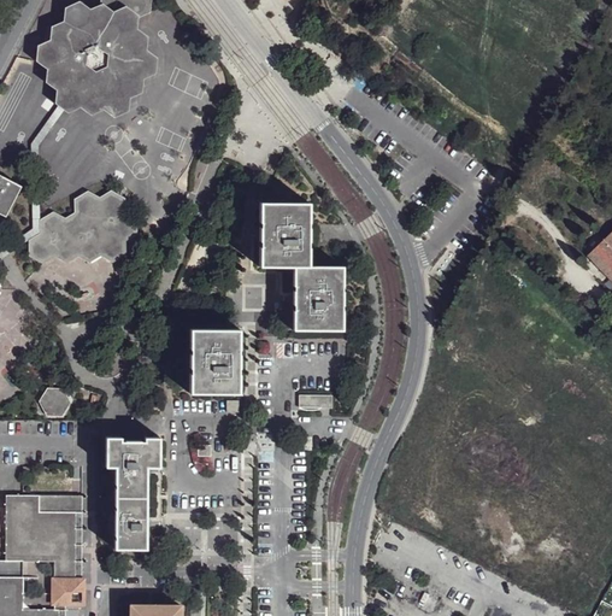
[(103,0),(101,10),(94,13),(81,6),(65,12),(65,23),(49,33),(47,44),(34,47),(33,63),(43,69),(42,84),(53,91),(52,104),(58,106),(66,111),(80,105),(92,113),(100,109),(113,118),(127,111),(128,99),(139,95),(141,81),(157,72),(158,57),(148,52),(147,39),(139,34),(139,19),(152,15),(152,0),(103,0)]
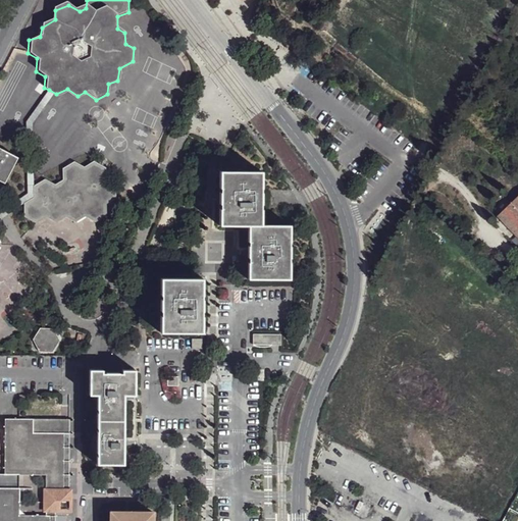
[(23,193),(0,210),(0,220),(20,206),(31,200),(32,187),(33,183),(31,129),(56,94),(49,90),(23,125),(23,193)]
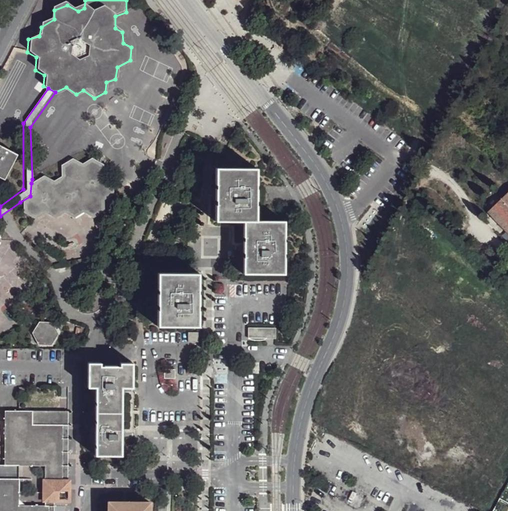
[(0,178),(1,179),(15,153),(0,144),(0,178)]
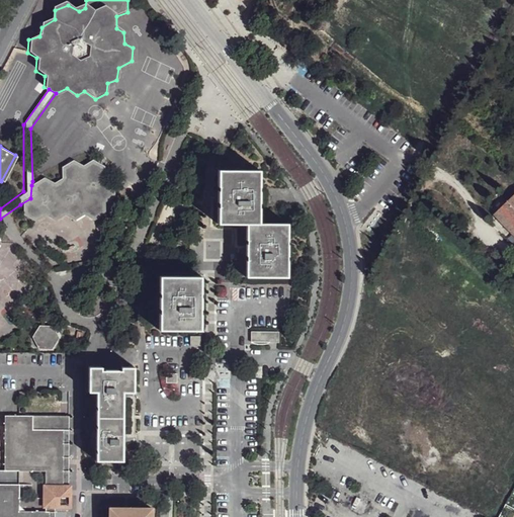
[(30,198),(20,204),(21,216),(34,224),(46,217),(56,223),(65,214),(77,222),(87,216),(97,221),(108,213),(107,201),(117,195),(117,182),(110,179),(108,168),(96,161),(85,168),(73,162),(59,169),(59,176),(53,180),(41,178),(32,181),(31,185),(30,198)]
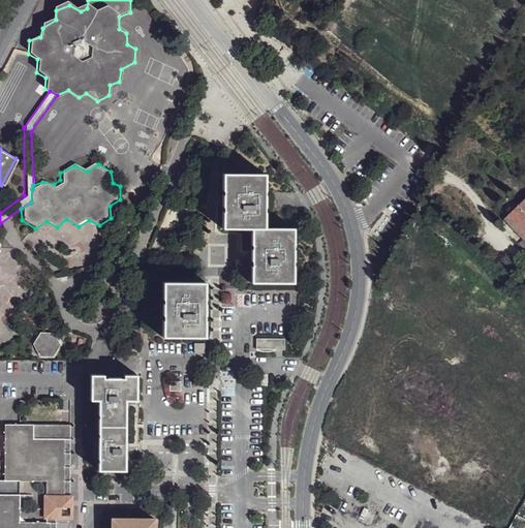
[(266,174),(224,174),(224,227),(253,228),(253,283),(295,282),(295,229),(265,228),(266,174)]
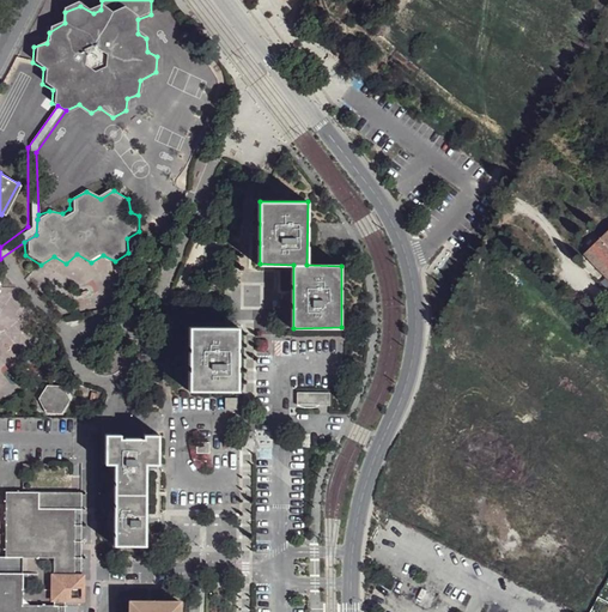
[(607,226),(578,259),(607,288),(607,226)]
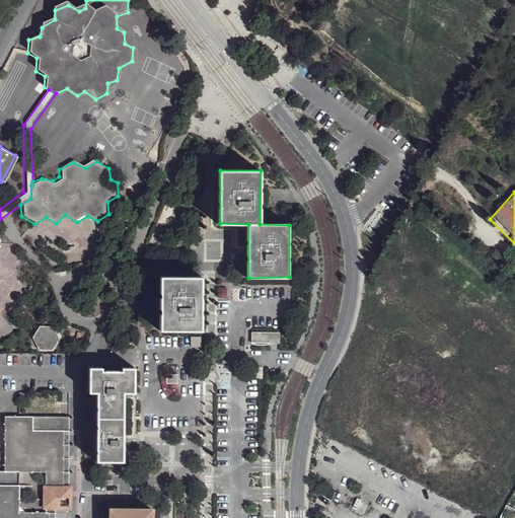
[(479,279),(495,285),(496,281),(484,274),(479,279)]
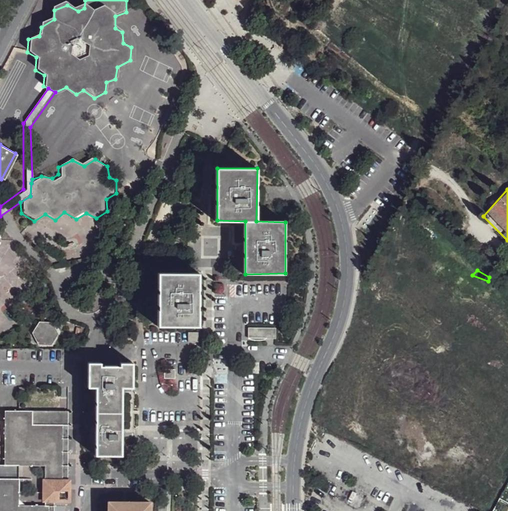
[(199,326),(199,273),(158,272),(158,326),(199,326)]
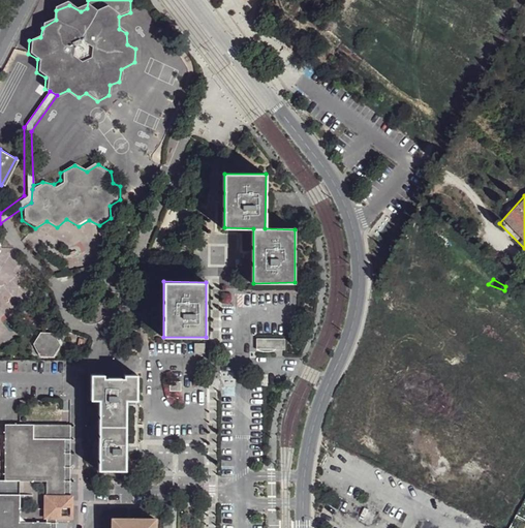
[(55,334),(41,332),(34,343),(40,353),(51,355),(60,343),(55,334)]
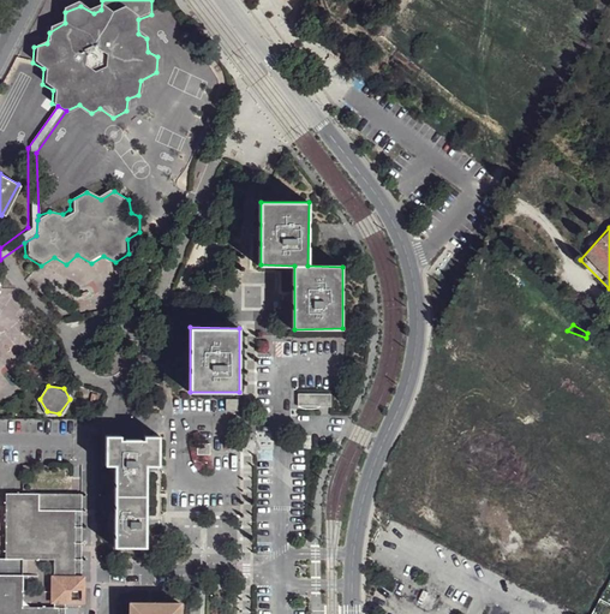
[(293,394),(293,409),(327,409),(327,394),(293,394)]
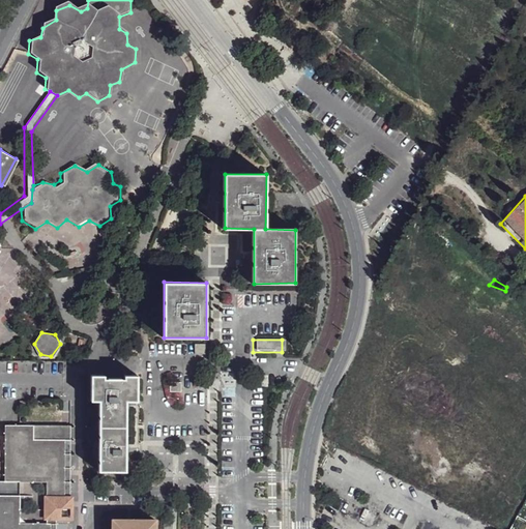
[(125,469),(125,415),(125,402),(134,402),(134,375),(121,375),(121,379),(106,378),(106,374),(90,375),(91,401),(98,400),(98,402),(100,470),(125,469)]
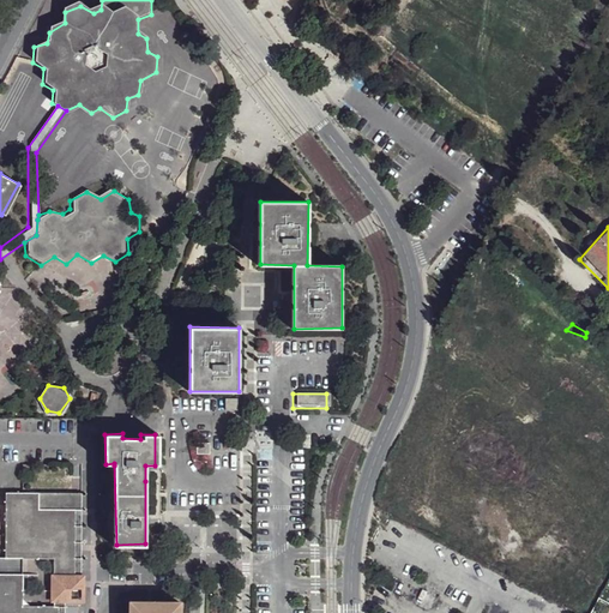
[(196,440),(185,440),(185,454),(197,454),(196,440)]
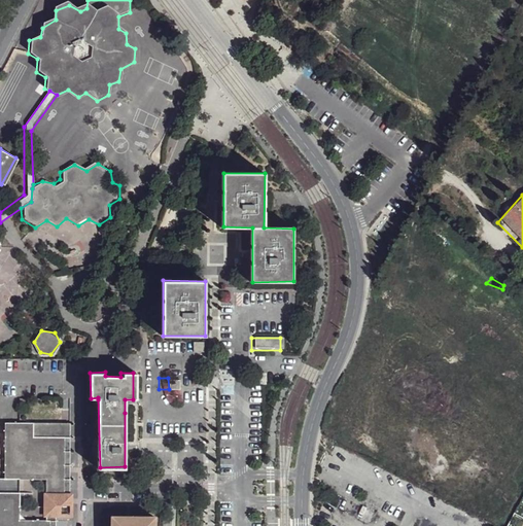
[(19,480),(44,482),(44,498),(60,497),(58,441),(41,441),(35,440),(35,425),(7,425),(6,481),(19,480)]
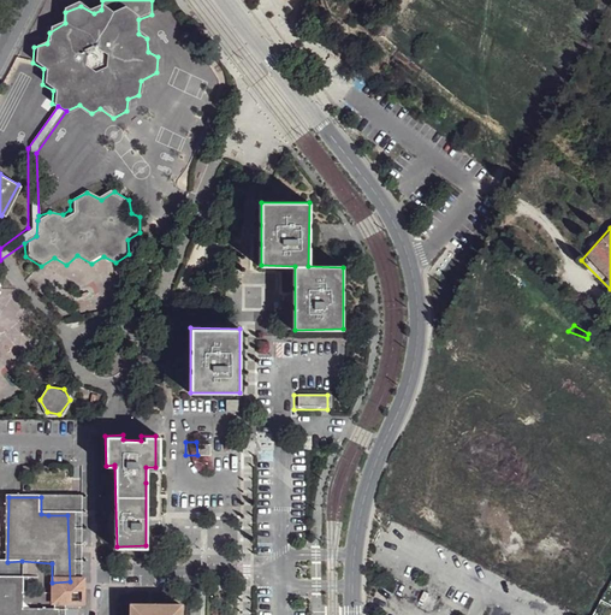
[(82,498),(41,497),(41,514),(48,515),(67,515),(70,581),(52,583),(52,596),(64,597),(82,596),(82,498)]
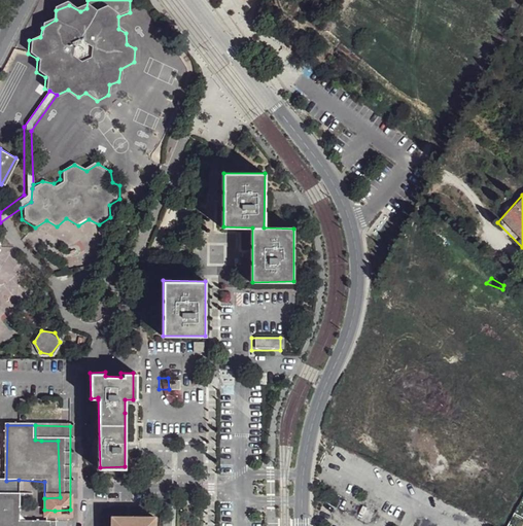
[(0,495),(18,495),(19,480),(6,481),(0,481),(0,525),(54,525),(55,524),(42,524),(42,525),(0,525),(0,495)]
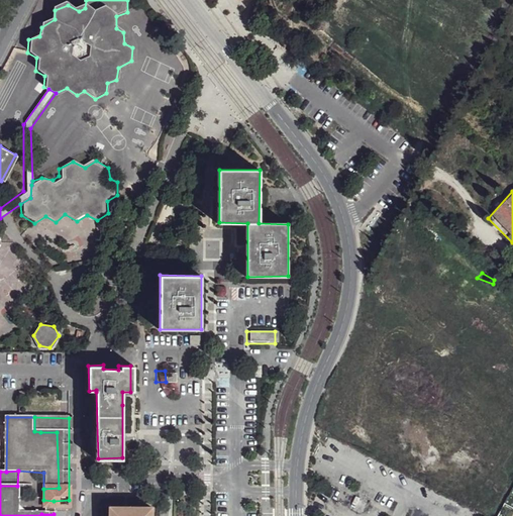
[(18,495),(15,493),(17,486),(0,486),(0,515),(41,515),(41,514),(18,513),(18,495)]
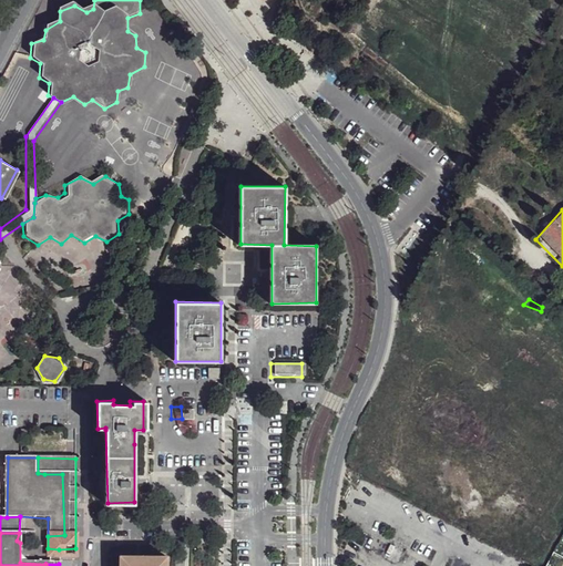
[(75,548),(59,549),(59,557),(75,558),(75,548)]
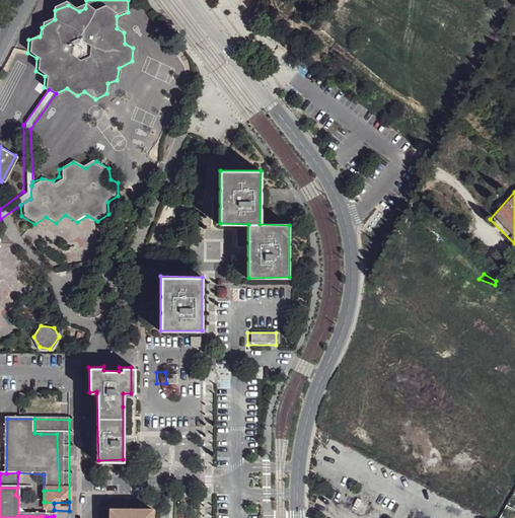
[(106,508),(106,517),(150,517),(150,507),(106,508)]
